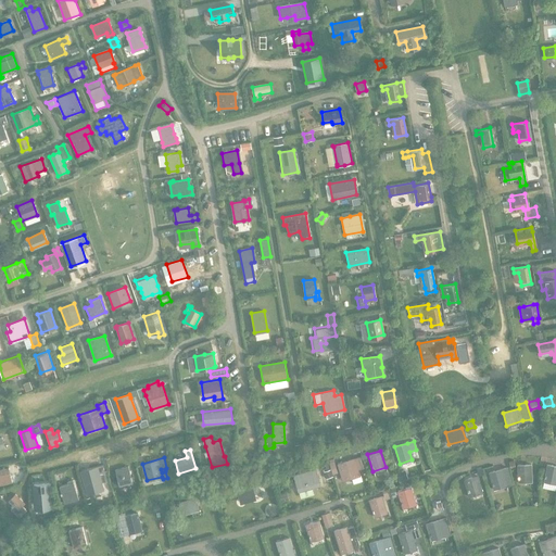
[(359,476),(357,469),(363,467),(359,457),(337,464),(342,480),(346,479),(351,478),(352,483),(362,480),(359,475),(359,476)]
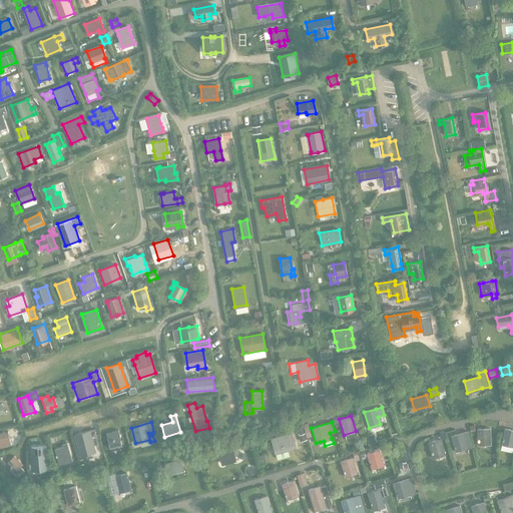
[(95,429),(75,434),(80,456),(96,452),(92,436),(96,435),(95,429)]
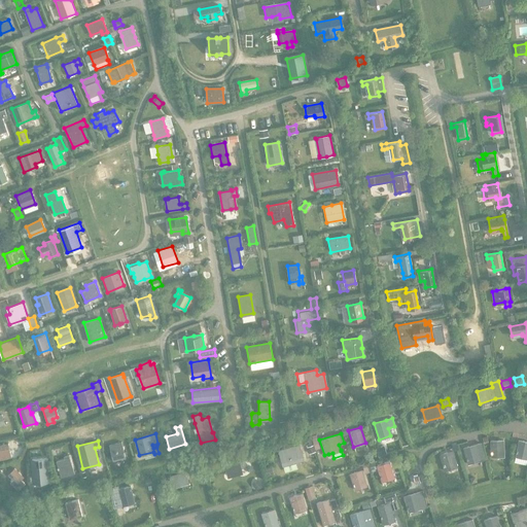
[(490,441),(490,457),(503,457),(502,441),(490,441)]
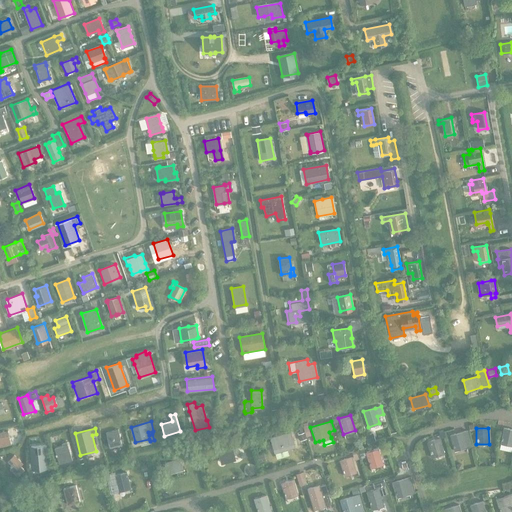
[(499,444),(511,447),(511,445),(511,429),(503,428),(499,444)]
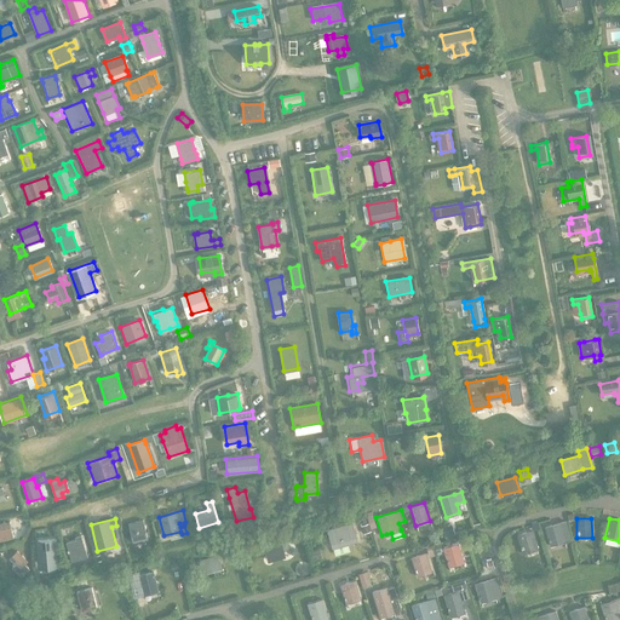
[(131,535),(132,540),(147,537),(142,520),(128,523),(131,535)]
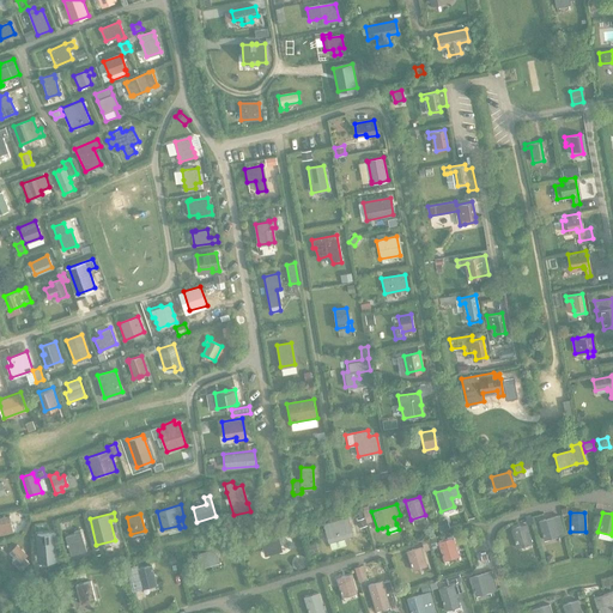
[(539,521),(544,540),(558,535),(565,534),(559,515),(552,517),(539,521)]
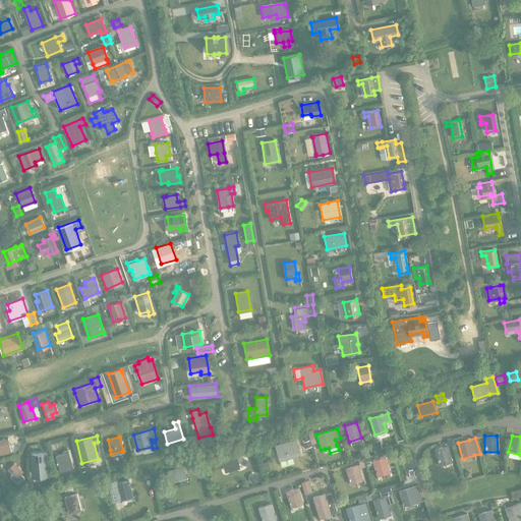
[(0,454),(10,452),(7,439),(0,440),(0,454)]
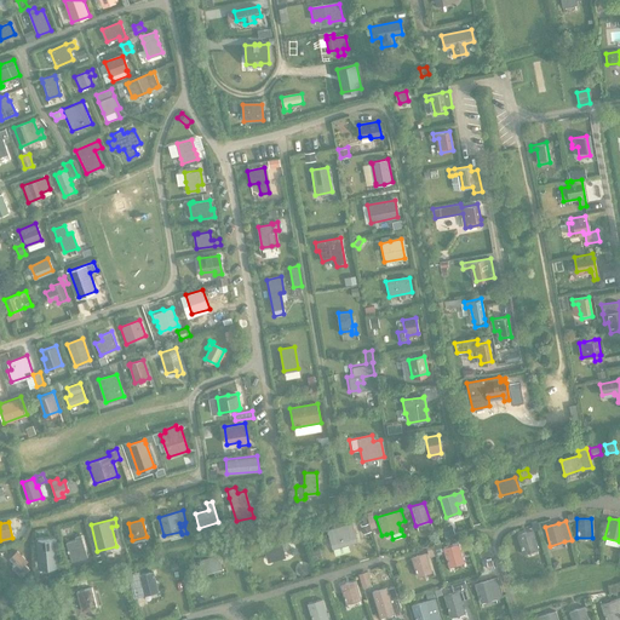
[(452,523),(442,527),(445,535),(454,533),(452,523)]
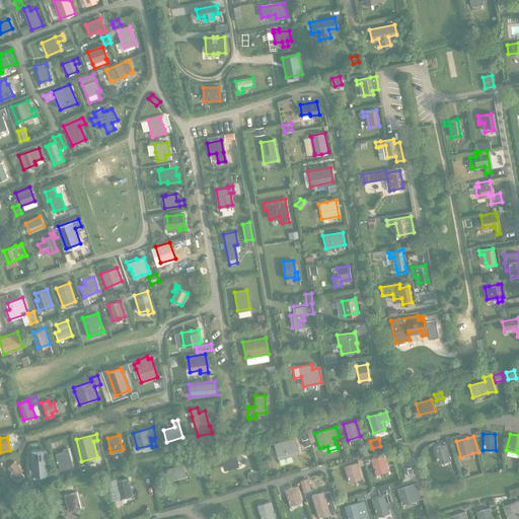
[(287,440),(274,444),(278,458),(297,452),(293,439),(288,441),(287,440)]
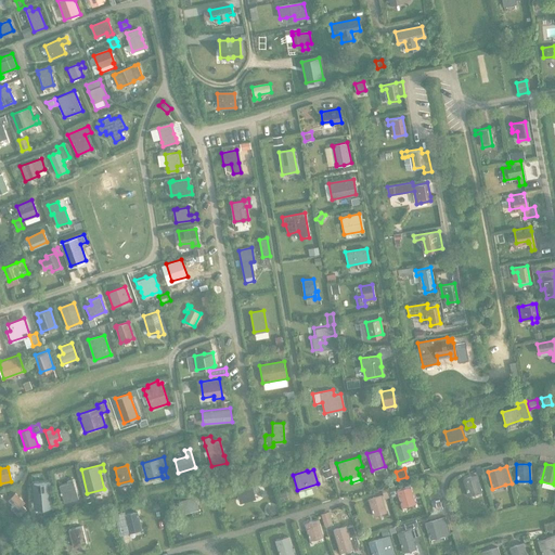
[(462,479),(467,497),(480,492),(475,475),(462,479)]
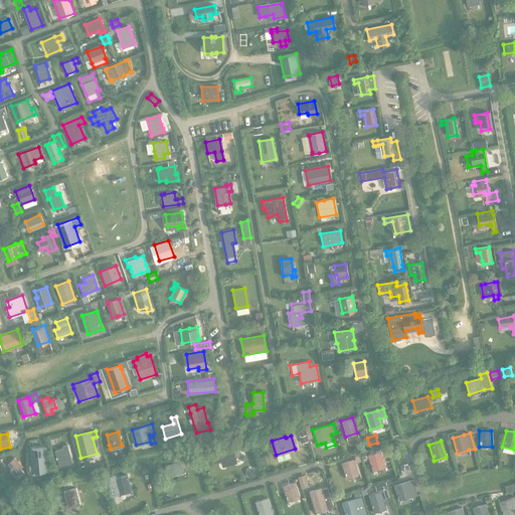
[(56,456),(55,457),(55,458),(56,458),(59,466),(72,463),(67,444),(61,446),(62,448),(54,450),(56,456)]
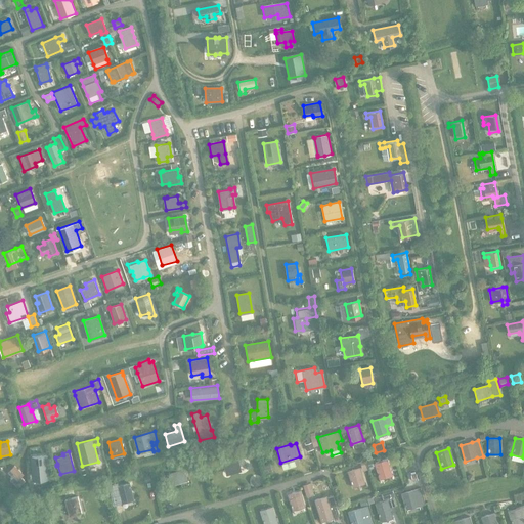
[(45,455),(32,455),(33,475),(33,479),(47,478),(46,474),(45,455)]
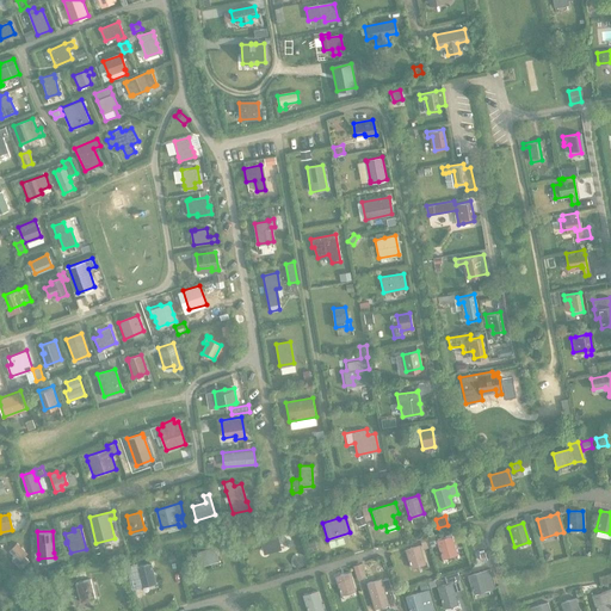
[(260,539),(264,551),(279,548),(276,536),(260,539)]
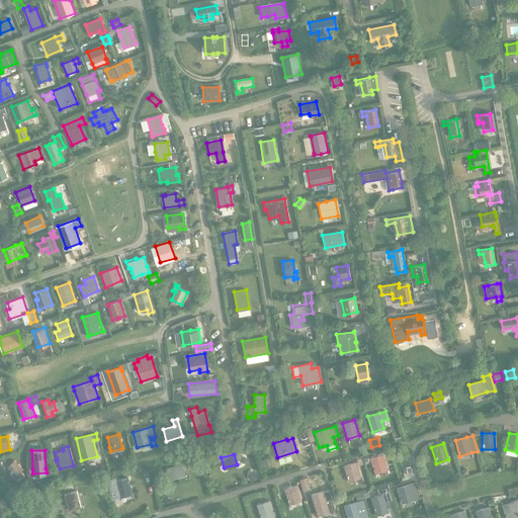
[(369,457),(374,473),(386,470),(381,454),(369,457)]
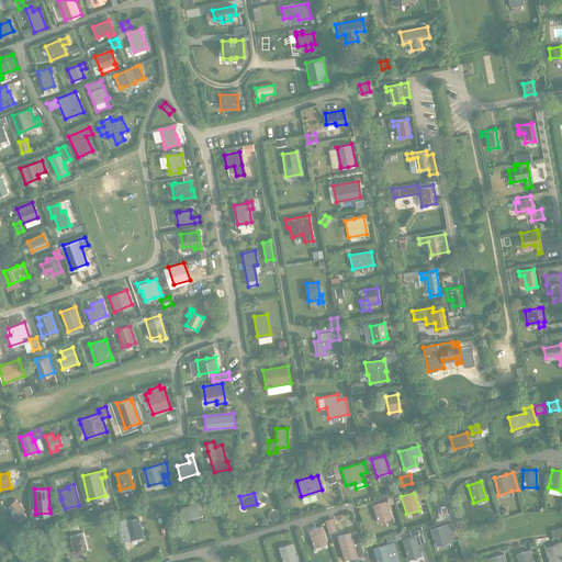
[(22,512),(24,508),(15,498),(8,506),(13,512),(10,515),(19,524),(26,516),(22,512)]
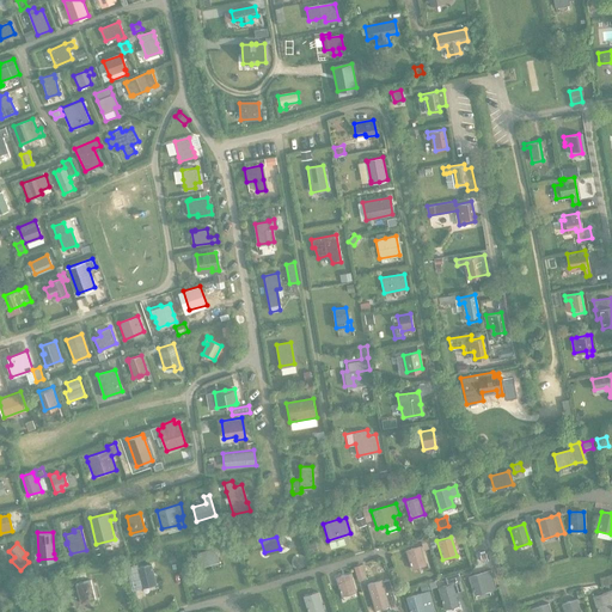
[(226,549),(224,554),(232,557),(236,549),(231,546),(230,550),(226,549)]
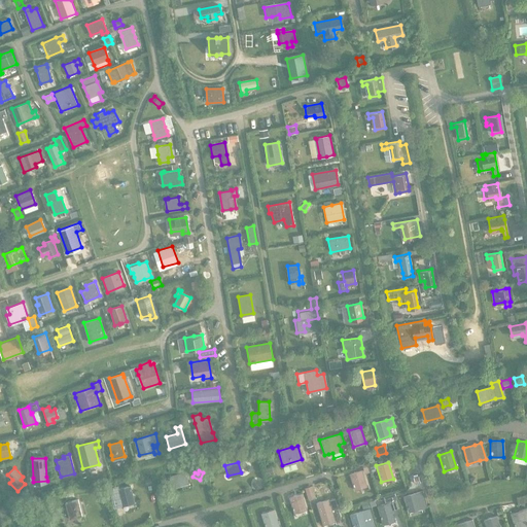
[(349,473),(354,490),(366,486),(361,470),(349,473)]
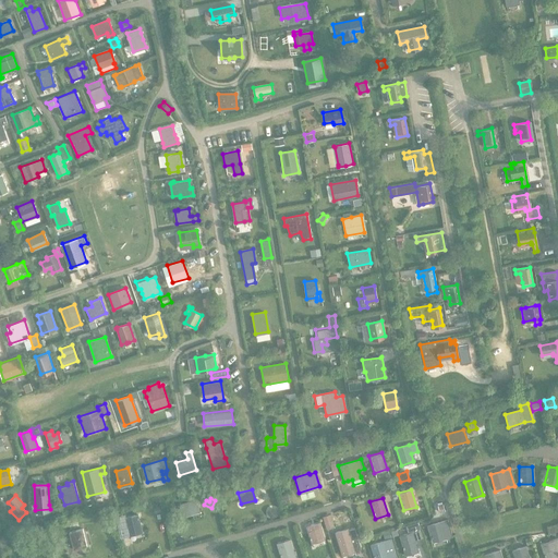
[(179,505),(182,517),(196,512),(193,500),(179,505)]
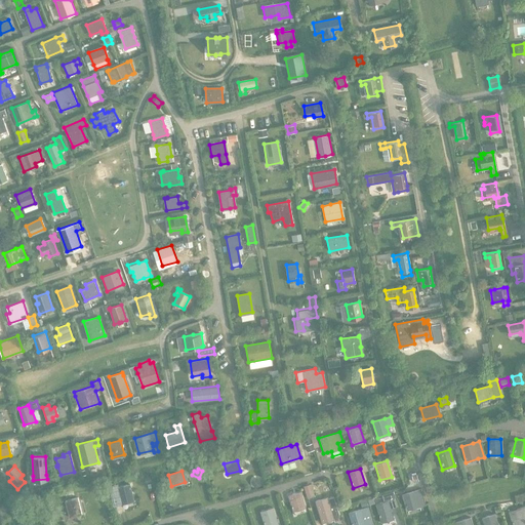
[(256,477),(251,481),(255,487),(261,483),(256,477)]
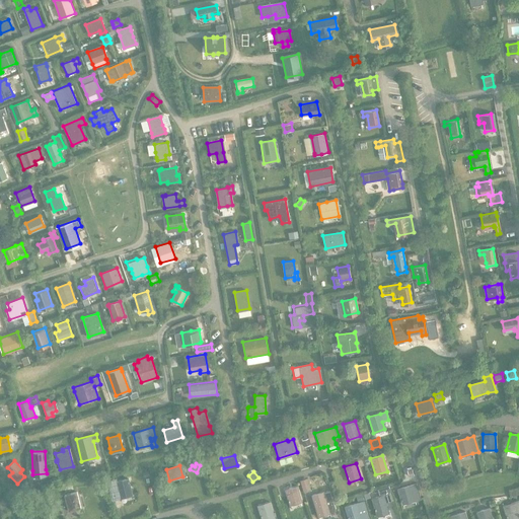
[(116,478),(108,479),(114,500),(133,495),(129,478),(117,482),(116,478)]
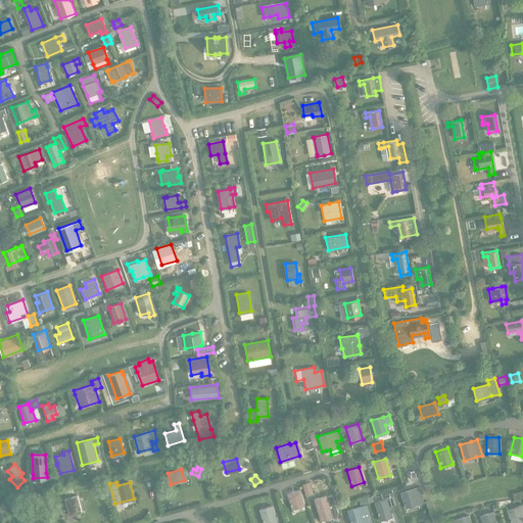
[(305,483),(303,485),(306,496),(314,494),(310,482),(305,483)]
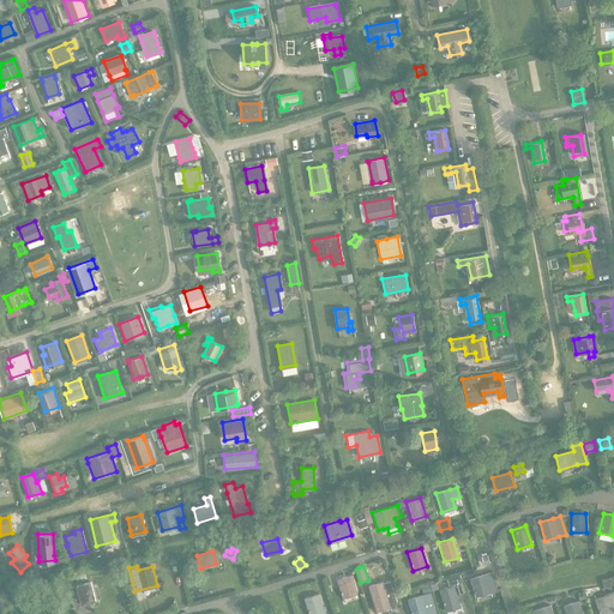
[(492,571),(470,578),(476,595),(498,589),(492,571)]
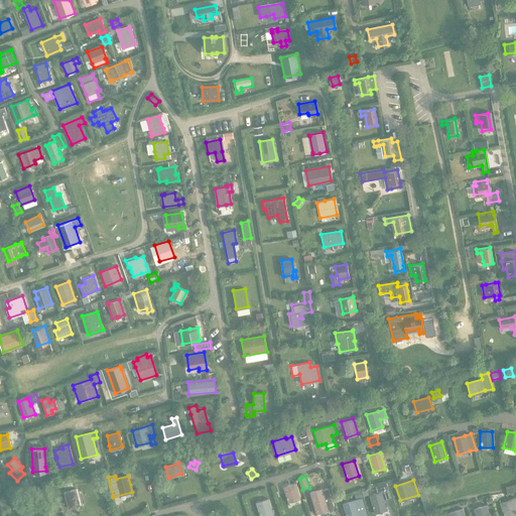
[(385,483),(375,486),(377,493),(388,489),(386,483),(385,483)]
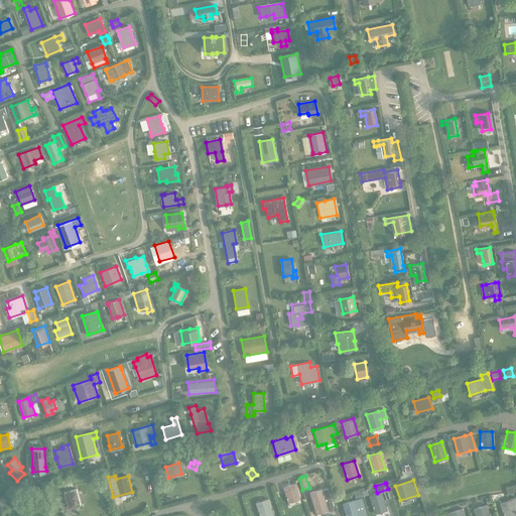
[(283,488),(288,504),(299,500),(294,484),(283,488)]
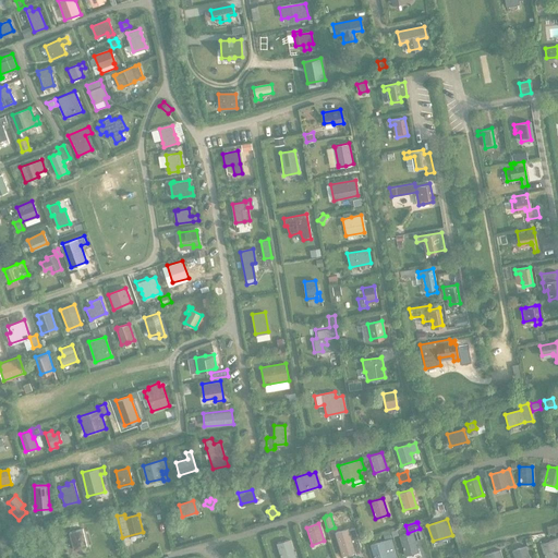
[(335,533),(341,557),(354,553),(354,552),(360,549),(354,529),(348,531),(348,530),(335,533)]
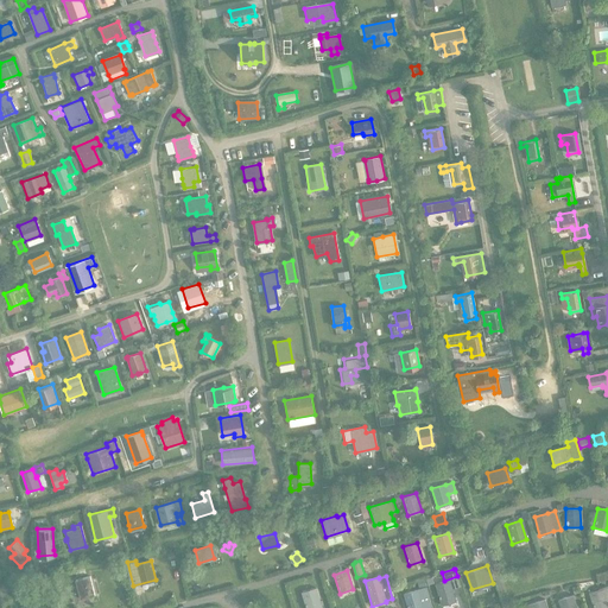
[(75,581),(78,596),(80,596),(80,599),(88,597),(94,596),(89,577),(75,581)]
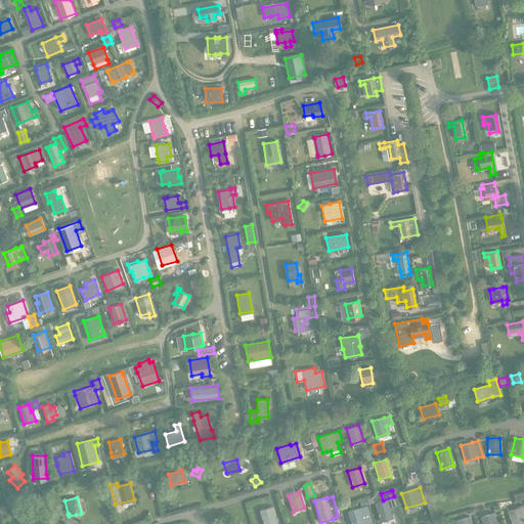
[(380,520),(381,522),(393,519),(392,516),(389,508),(396,506),(394,497),(387,499),(375,504),(380,520)]
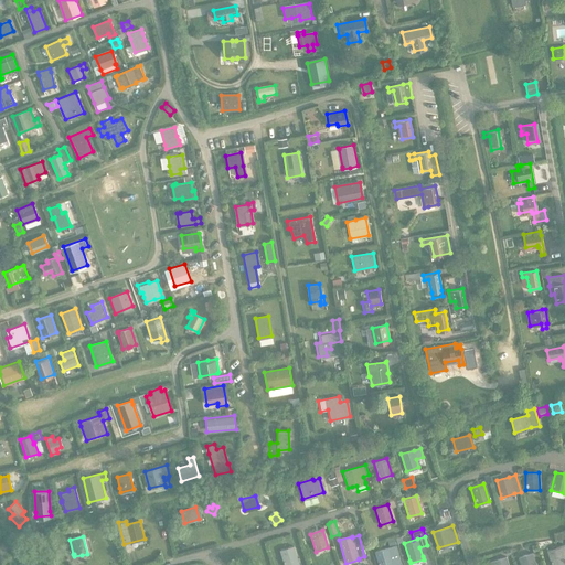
[(393,564),(402,564),(396,545),(388,548),(375,552),(379,564),(393,564)]
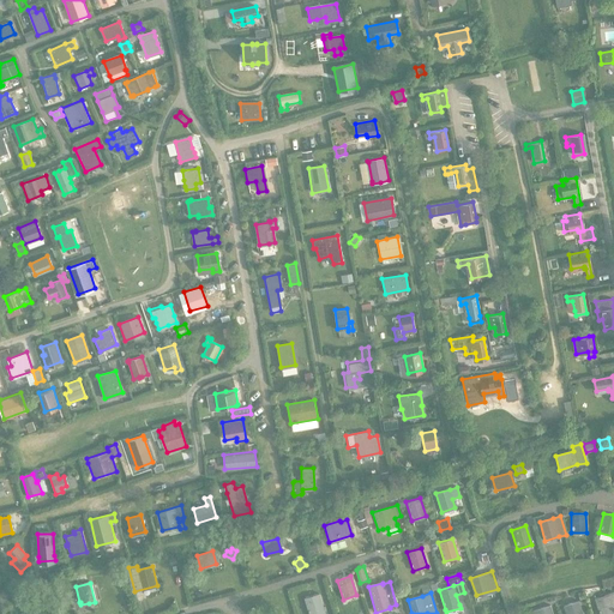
[(607,613),(613,612),(613,609),(613,608),(613,595),(613,593),(609,594),(595,599),(600,613),(607,613)]
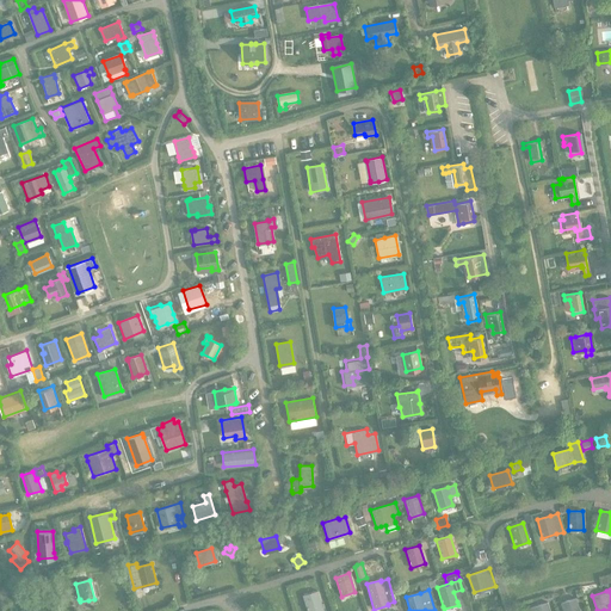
[(302,597),(307,610),(320,610),(322,610),(316,592),(302,597)]
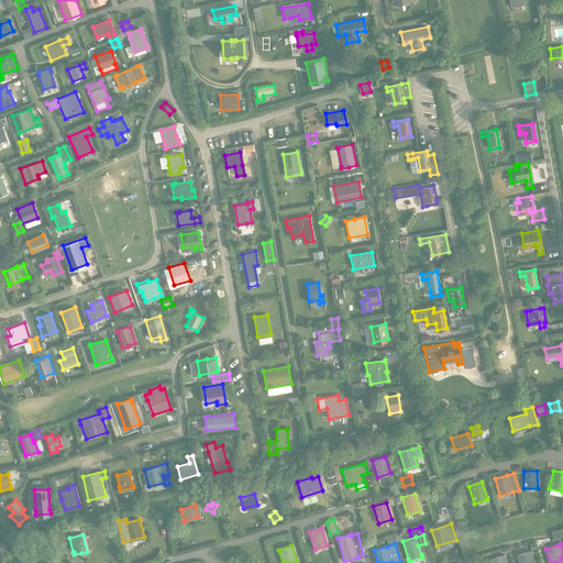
[(517,555),(519,562),(533,562),(530,551),(517,555)]
